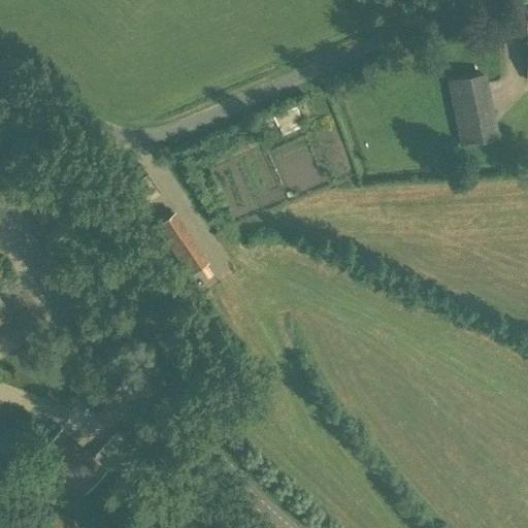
[(459,144),(499,136),(486,71),(446,80),(459,144)]
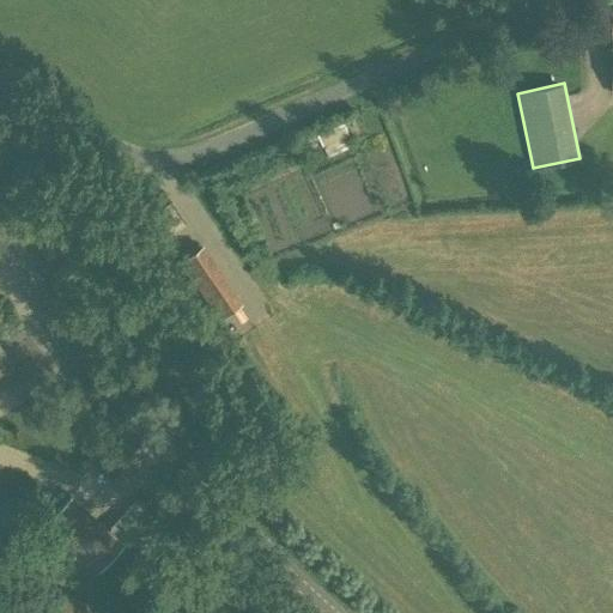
[(346,125),(319,133),(323,150),(351,141),(346,125)]
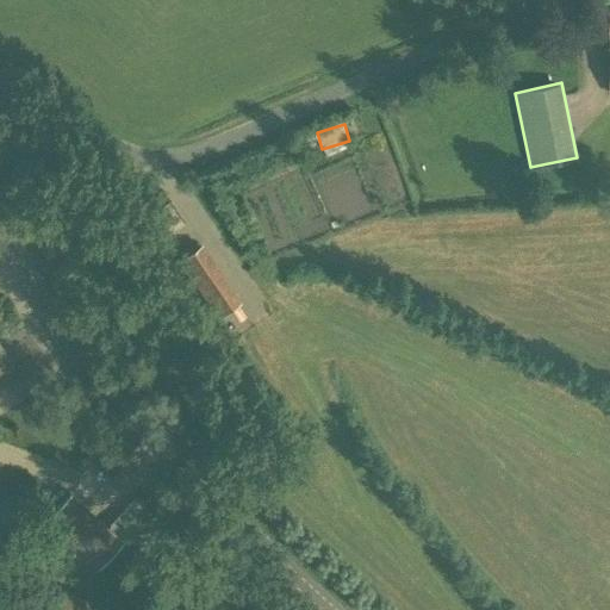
[(205,241),(192,249),(229,310),(256,293),(228,246),(213,255),(205,241)]
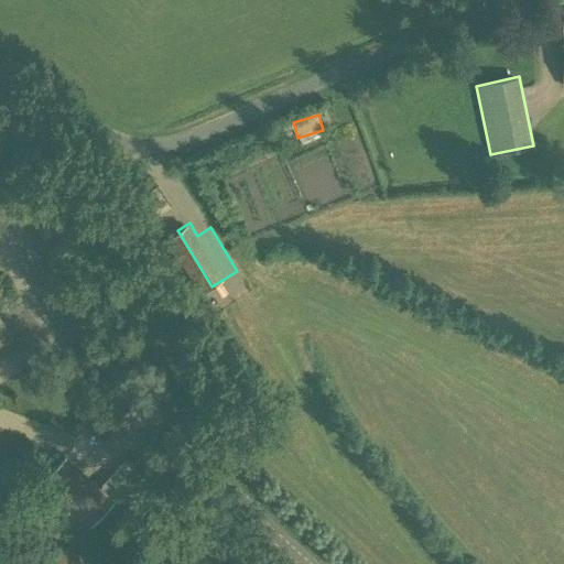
[(98,485),(65,455),(42,480),(63,501),(55,511),(82,537),(131,480),(117,466),(98,485)]
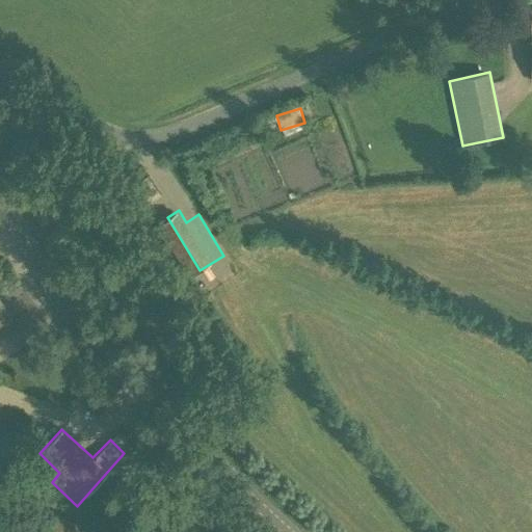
[(121,502),(129,493),(118,484),(111,494),(121,502)]
